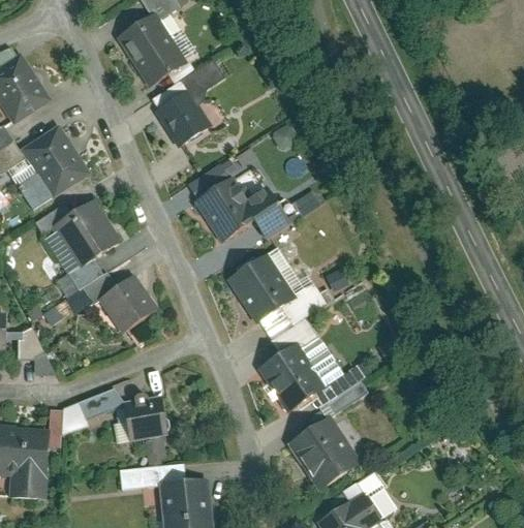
[(141,0),(150,14),(116,36),(148,86),(187,61),(180,49),(187,43),(168,12),(187,1),(186,0),(141,0)]
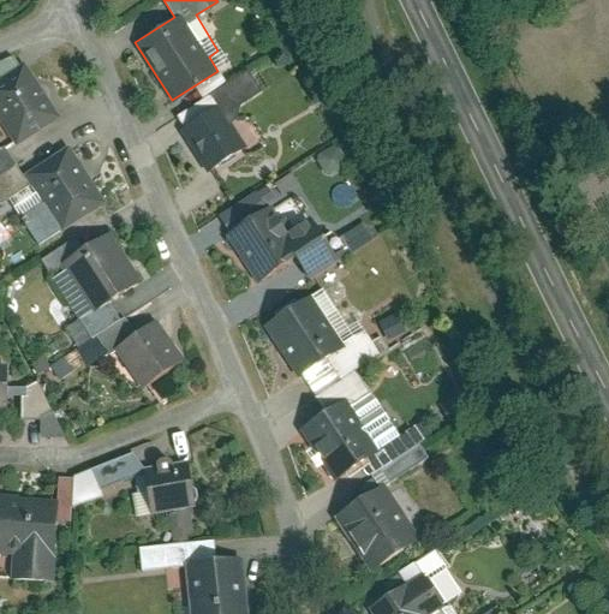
[(232,6),(219,13),(226,28),(239,21),(232,6)]
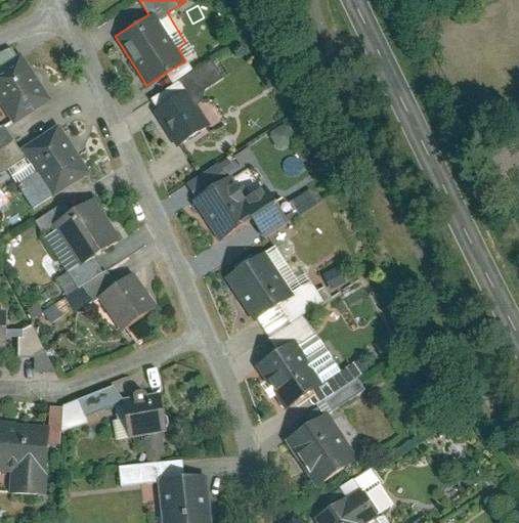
[(19,53),(0,66),(0,101),(13,122),(49,98),(19,53)]
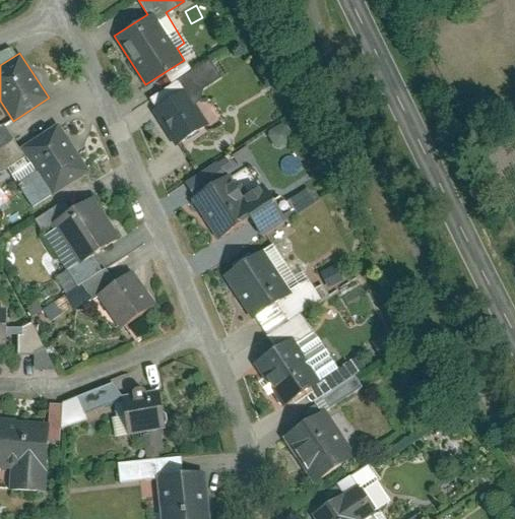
[(210,58),(146,94),(175,143),(207,124),(193,101),(203,94),(198,87),(220,75),(210,58)]
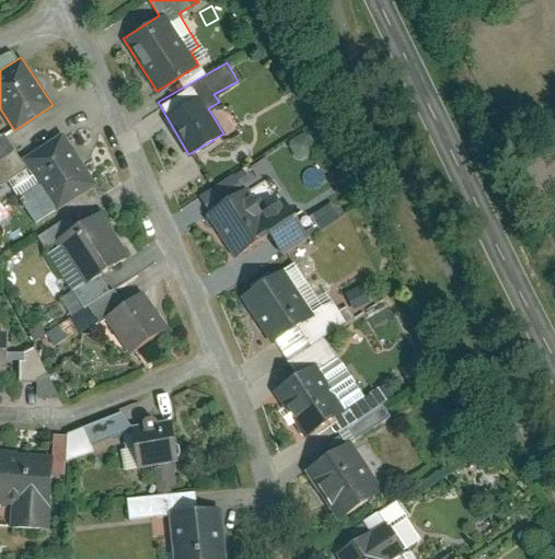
[(62,132),(24,158),(57,208),(95,183),(62,132)]
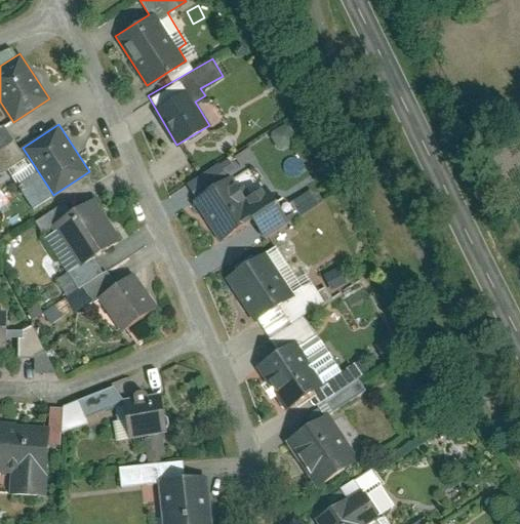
[(4,125),(0,127),(0,171),(25,156),(4,125)]
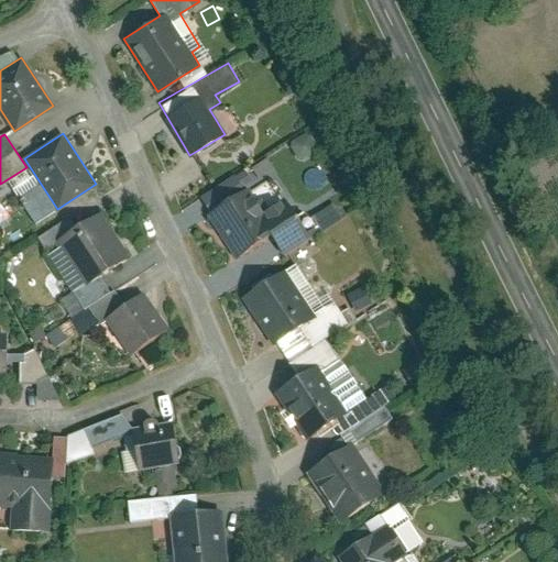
[(243,167),(197,195),(234,256),(272,233),(283,252),(310,235),(282,187),(272,191),(276,199),(262,208),(249,186),(253,183),(243,167)]
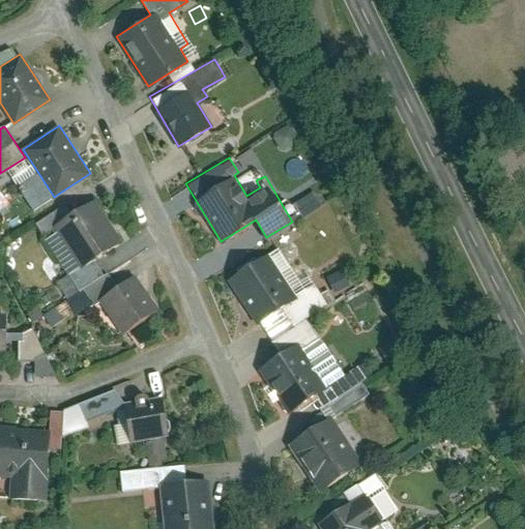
[(291,202),(301,216),(322,203),(312,188),(291,202)]
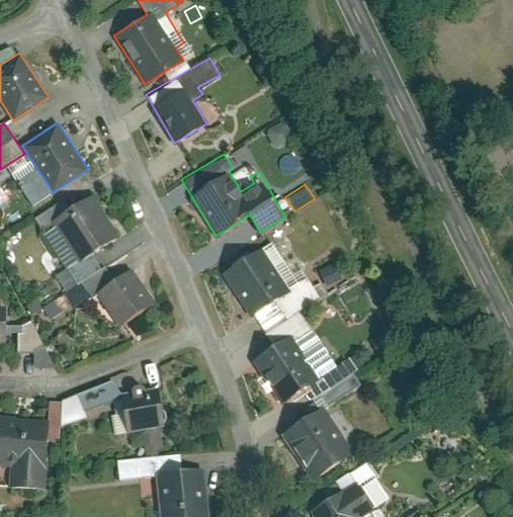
[(92,195),(55,221),(80,260),(118,235),(92,195)]
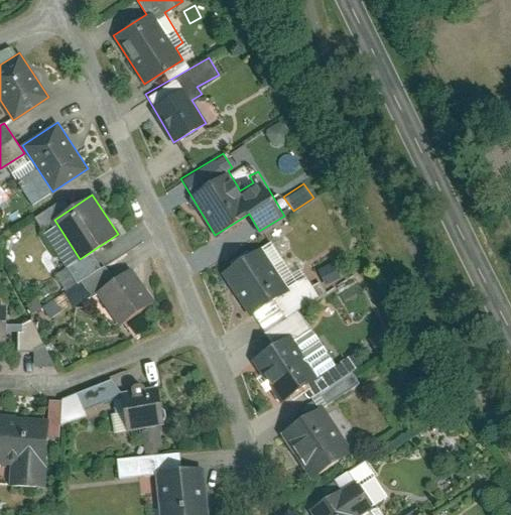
[(303,273),(286,284),(261,245),(220,271),(248,314),(273,298),(285,316),(318,295),(303,273)]
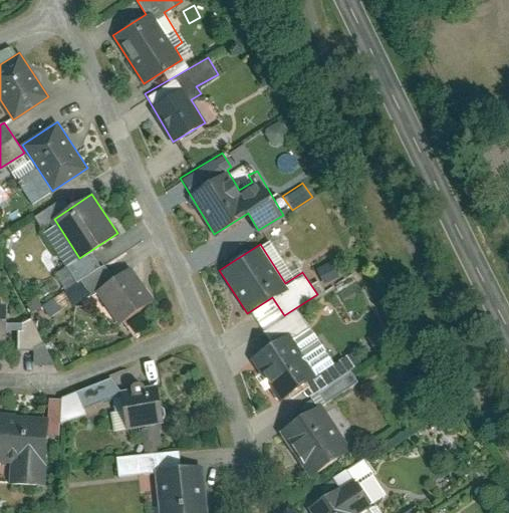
[(313,266),(323,285),(343,274),(333,256),(313,266)]
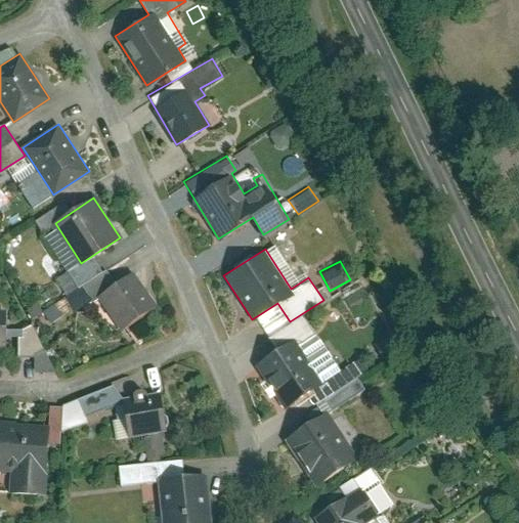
[(95,299),(116,285),(106,270),(85,285),(95,299)]
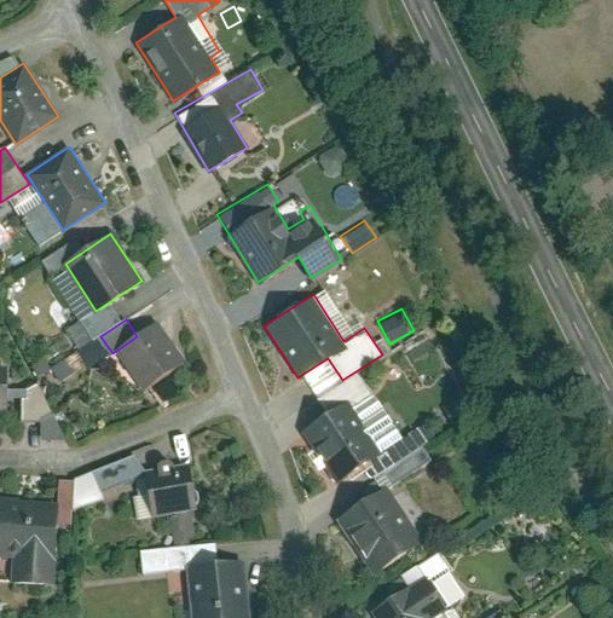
[(183,358),(157,322),(137,336),(113,353),(138,390),(183,358)]
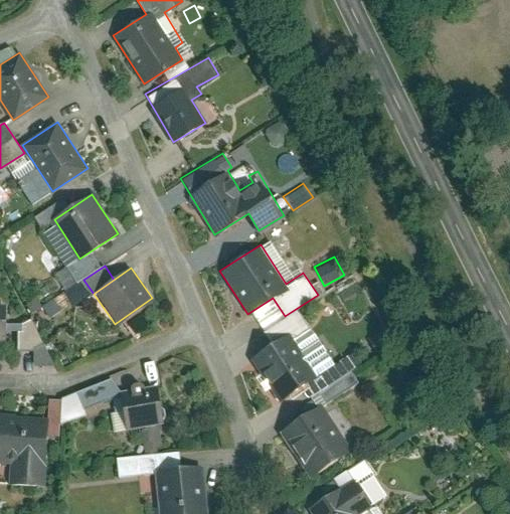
[(318,354),(311,344),(318,339),(309,325),(306,326),(297,311),(265,331),(273,344),(251,358),(280,401),(302,387),(307,395),(359,362),(352,352),(337,362),(328,348),(318,354)]
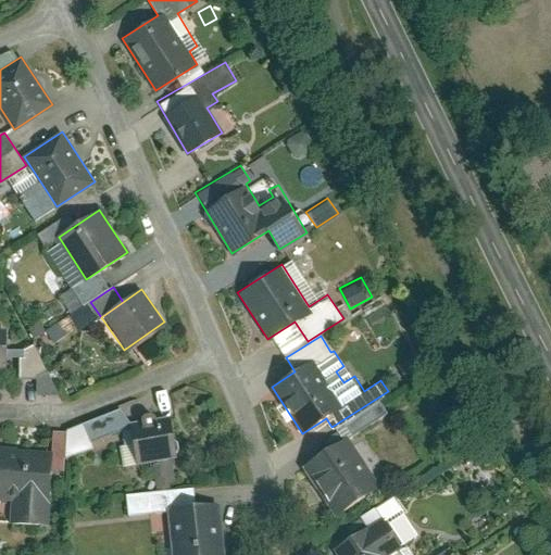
[(379,400),(336,429),(343,440),(303,466),(336,516),(383,486),(350,437),(388,412),(379,400)]
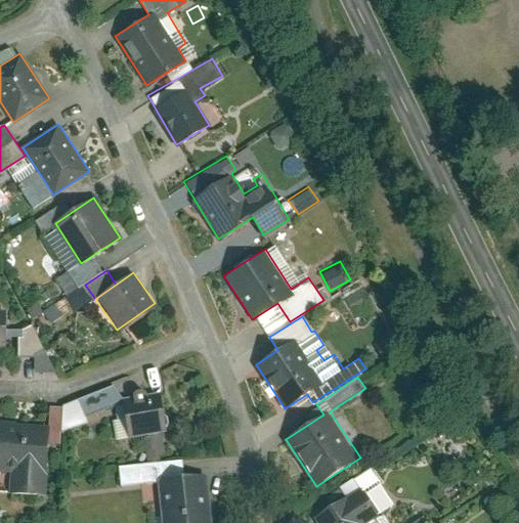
[(111,383),(76,398),(83,416),(119,400),(111,383)]
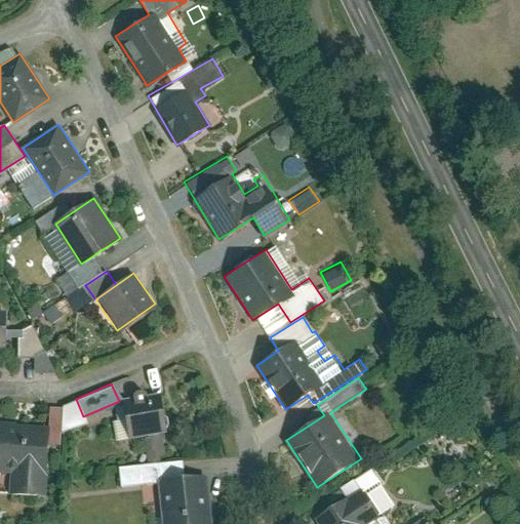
[(160,390),(120,397),(128,439),(168,432),(160,390)]
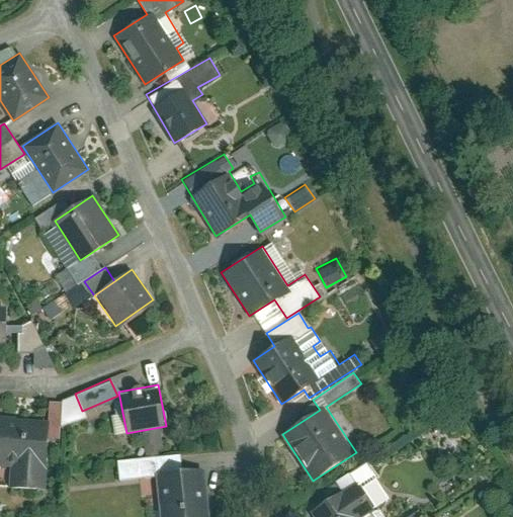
[(48,420),(0,416),(0,461),(15,462),(13,488),(44,490),(48,420)]
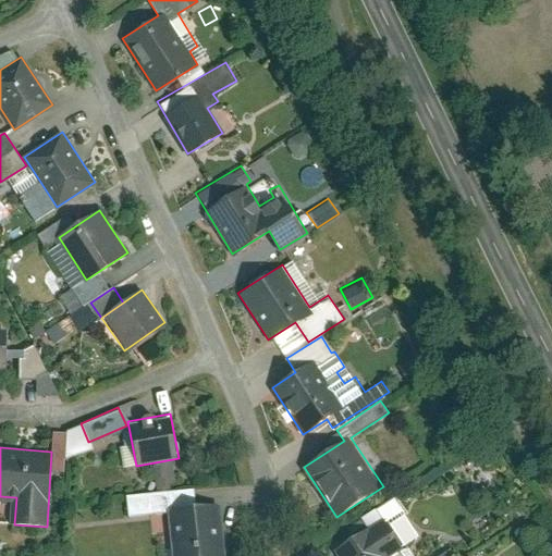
[(194,487),(126,495),(129,514),(168,509),(196,506),(194,487)]
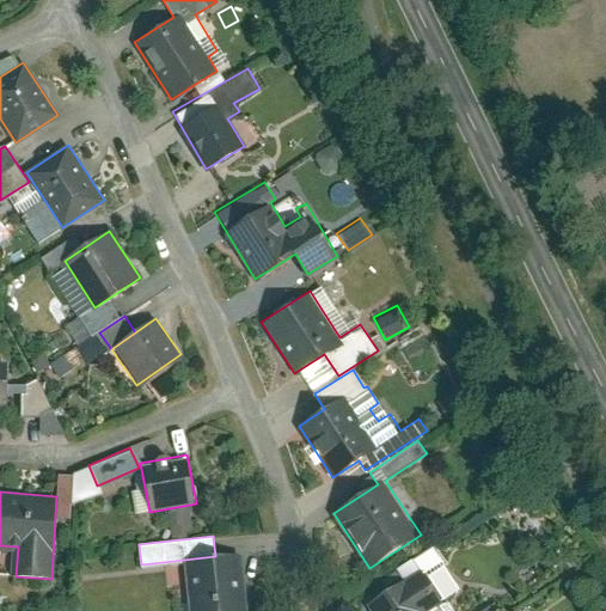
[(404,580),(367,604),(371,610),(427,610),(446,599),(427,570),(442,561),(433,545),(397,568),(404,580)]
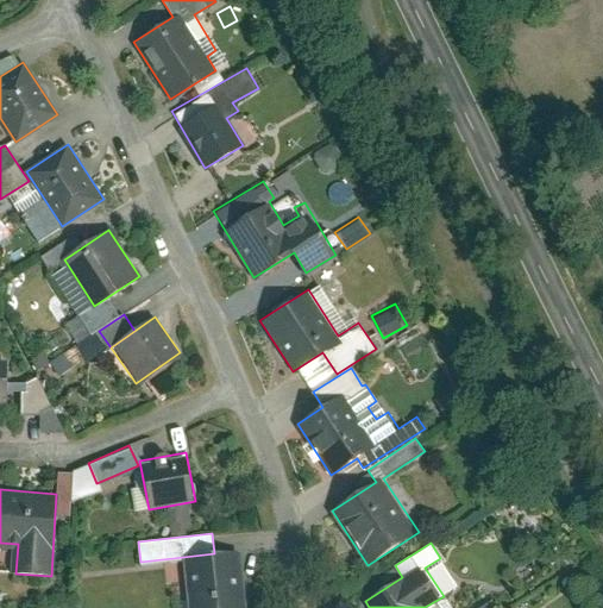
[(214,553),(183,557),(189,607),(245,607),(239,551),(214,553)]
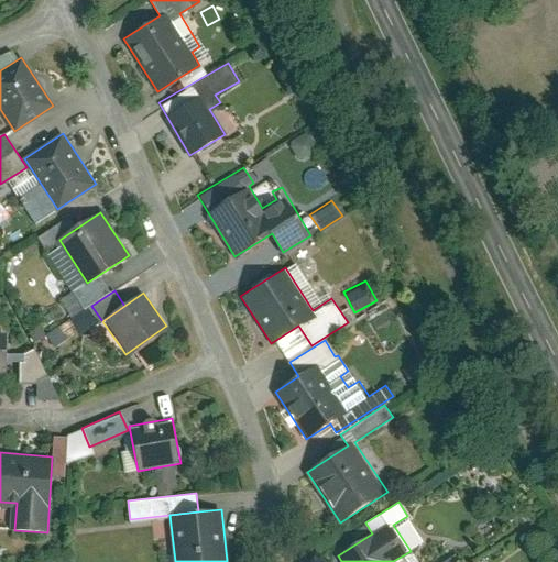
[(460,561),(451,549),(430,561),(460,561)]
